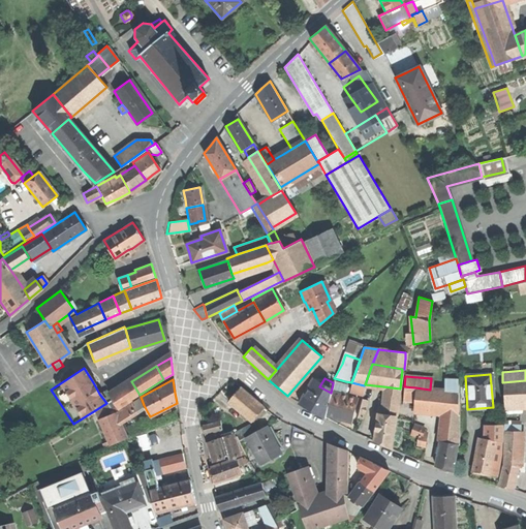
[(444,379),(443,391),(457,392),(457,380),(444,379)]
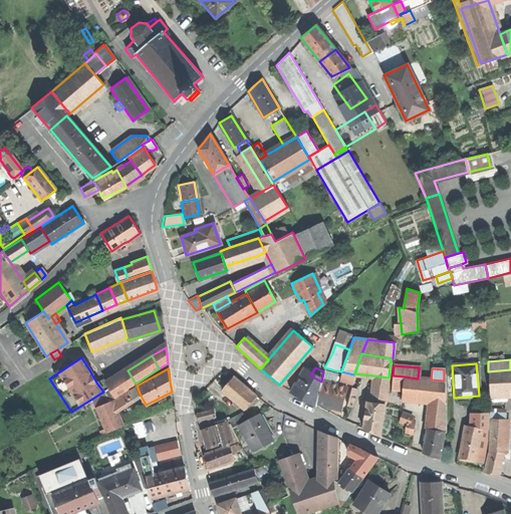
[(489,394),(510,393),(510,369),(488,371),(489,394)]
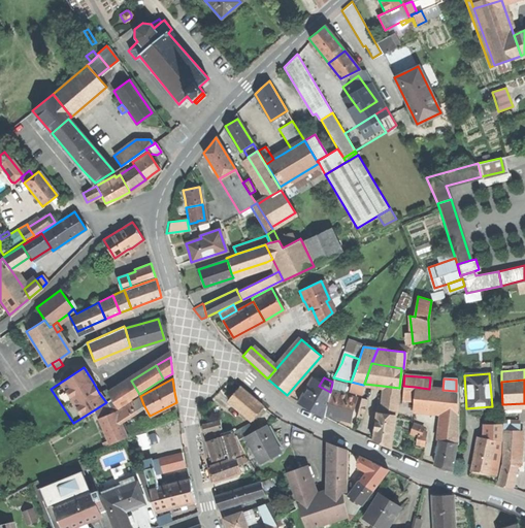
[(111,399),(118,407),(139,394),(131,381),(110,394),(109,395),(111,399)]
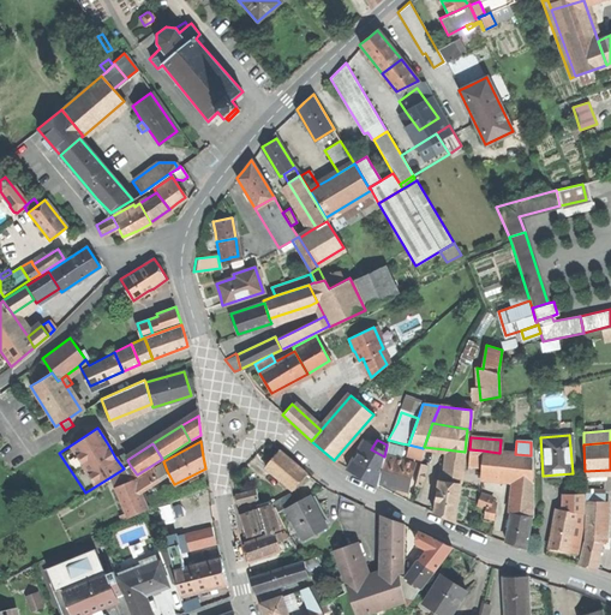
[(360,475),(377,484),(378,482),(384,457),(371,449),(360,443),(347,467),(360,475)]
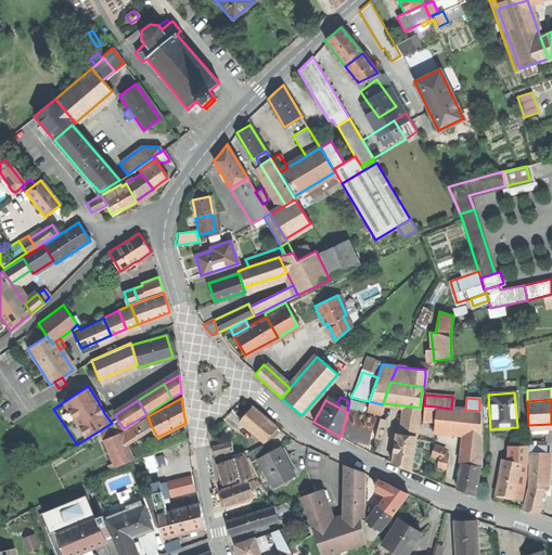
[(360,408),(380,413),(382,404),(369,401),(362,400),(361,404),(360,408)]
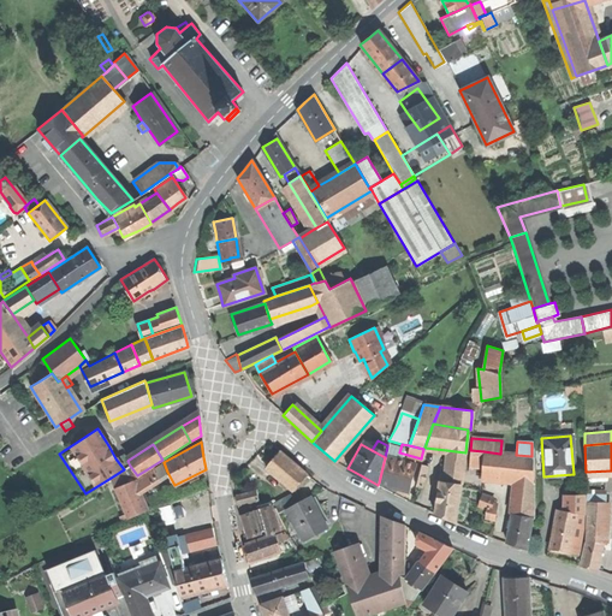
[(291,461),(278,450),(265,467),(292,490),(307,473),(291,461)]
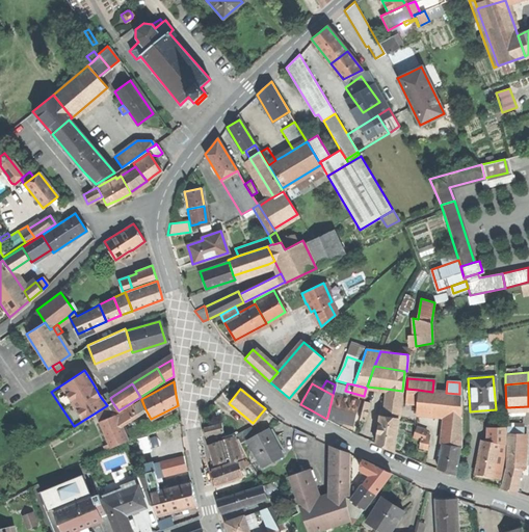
[(399,418),(402,391),(386,389),(382,415),(398,417),(399,418)]
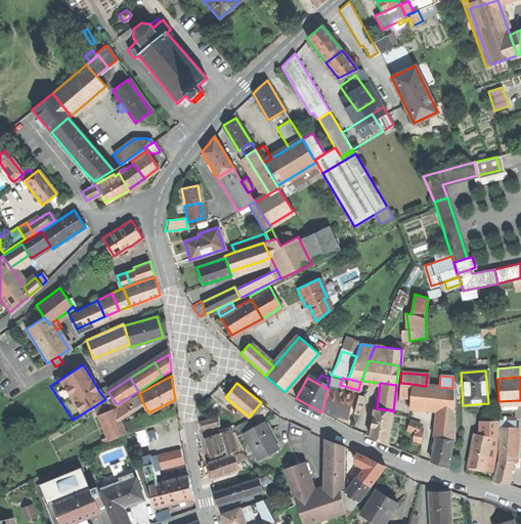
[(398,394),(410,395),(411,384),(400,383),(398,394)]
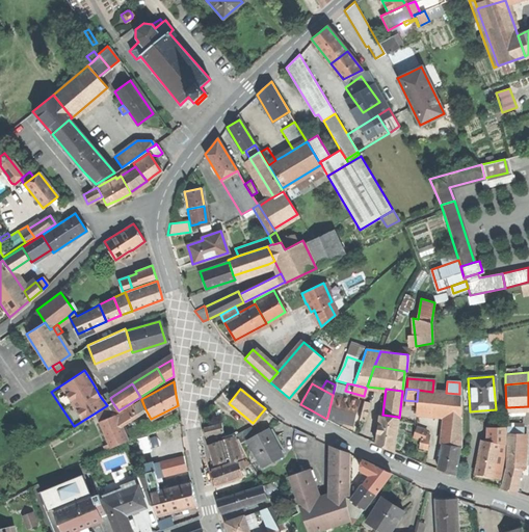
[(431,414),(445,415),(460,416),(459,394),(446,393),(432,392),(418,390),(417,401),(416,413),(431,414)]
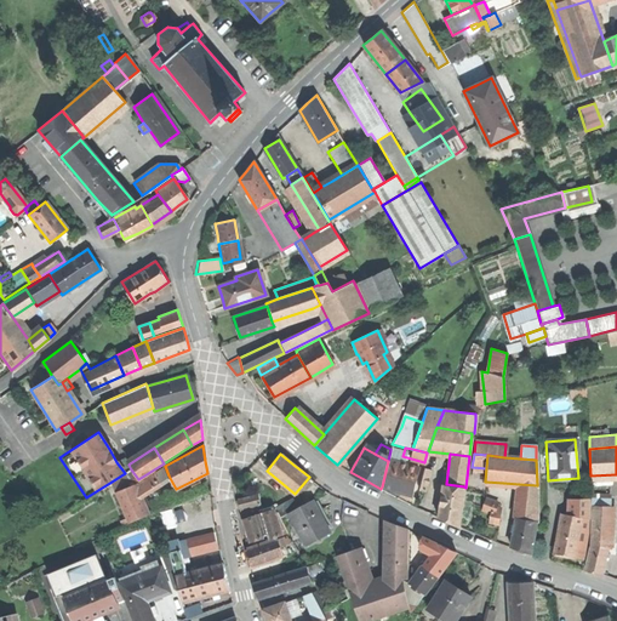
[(125,473),(131,469),(129,465),(130,463),(125,456),(116,462),(125,473)]
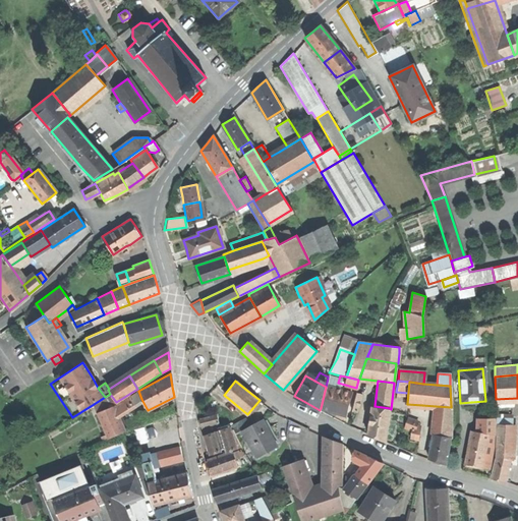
[(350,393),(326,387),(321,408),(333,412),(344,415),(350,393)]
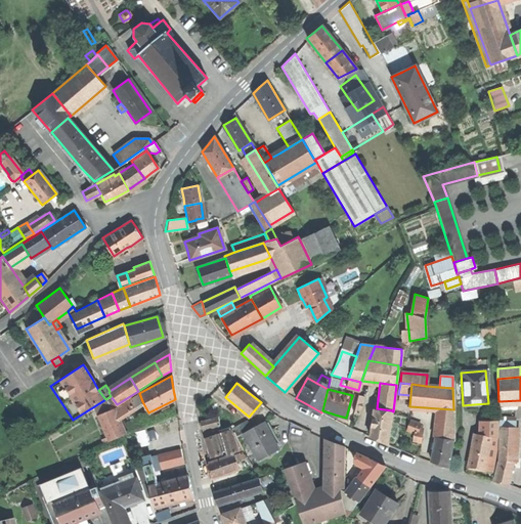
[(117,418),(142,401),(139,393),(118,406),(113,408),(117,418)]
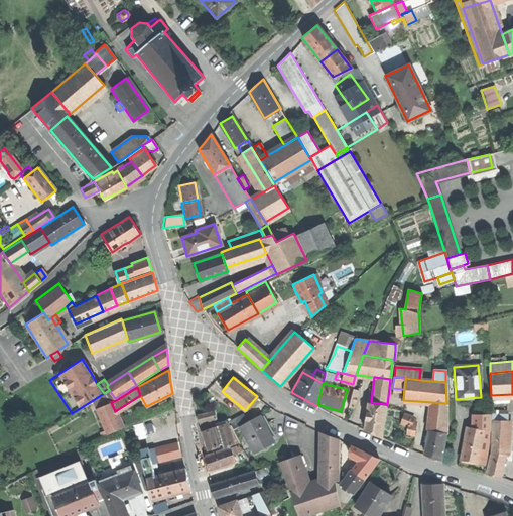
[(348,406),(354,407),(358,391),(352,389),(348,406)]
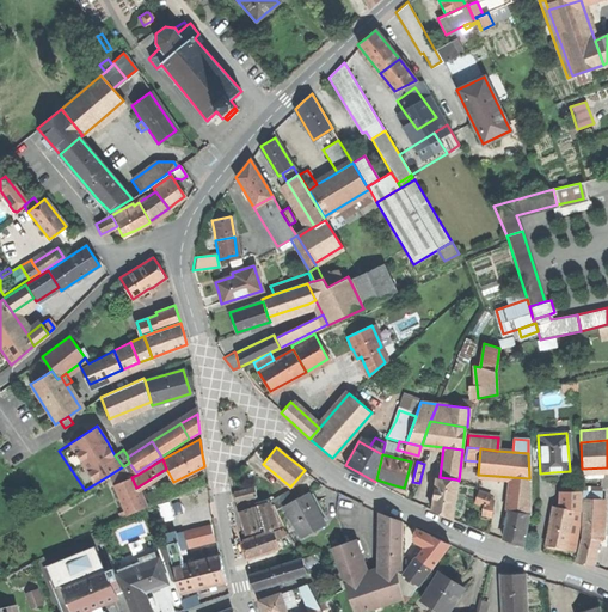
[(110,475),(114,484),(128,478),(123,466),(110,475)]
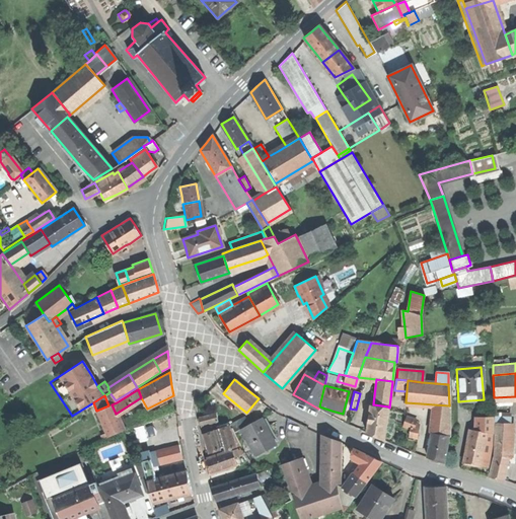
[(88,446),(106,437),(96,411),(93,402),(73,418),(88,446)]
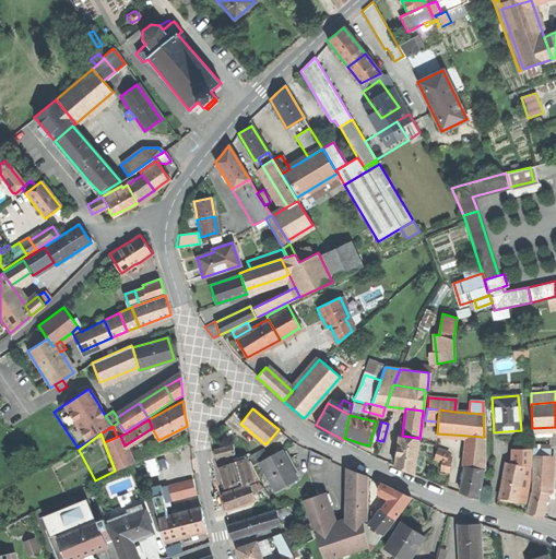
[(131,464),(125,445),(120,436),(117,437),(104,442),(115,471),(131,464)]
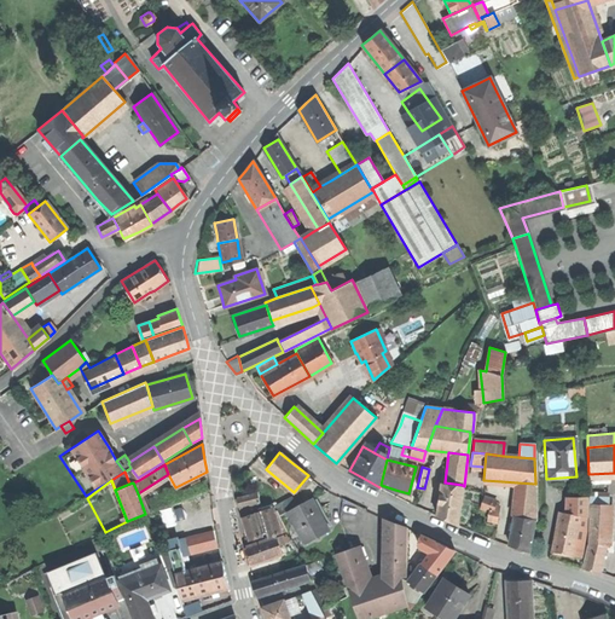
[(457,525),(463,485),(445,482),(440,482),(436,514),(445,519),(457,525)]
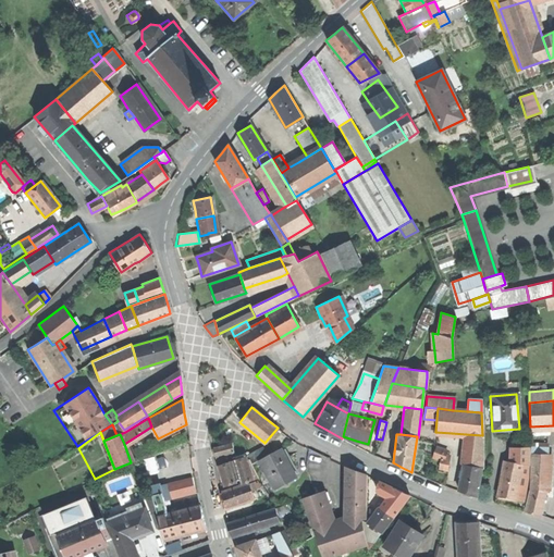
[(466,434),(463,463),(480,467),(482,468),(482,435),(466,434)]
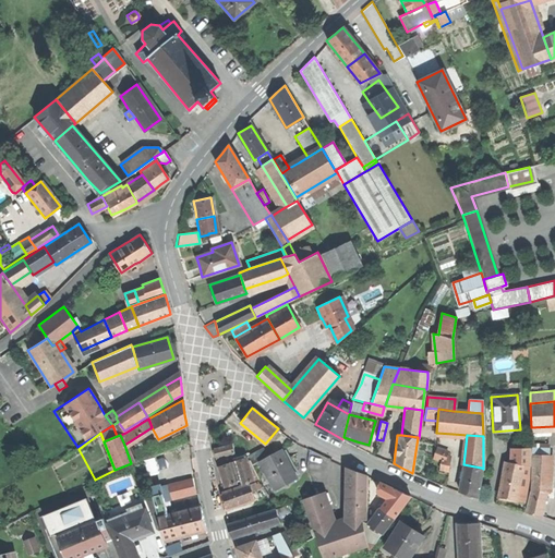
[(212,457),(232,455),(231,444),(210,446),(212,457)]
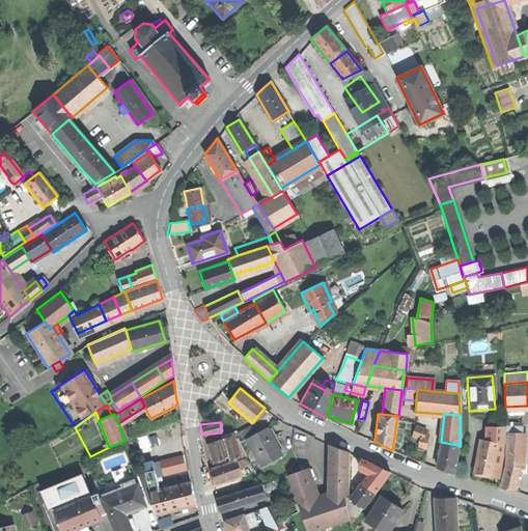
[(488,426),(488,440),(498,442),(502,443),(503,425),(488,426)]
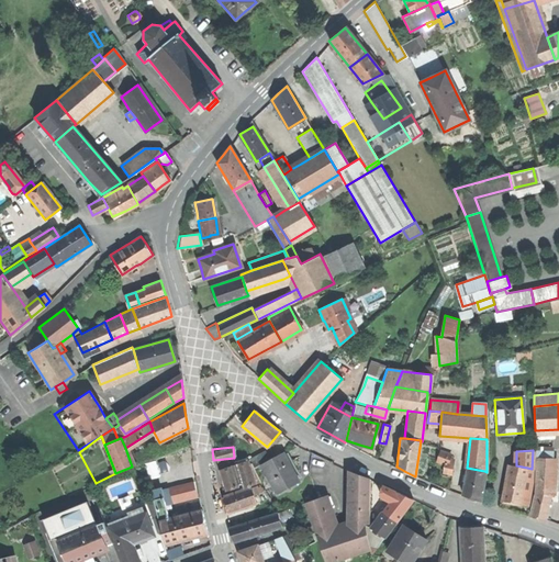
[(254,467),(259,463),(269,459),(265,451),(247,460),(248,462),(252,462),(254,467)]
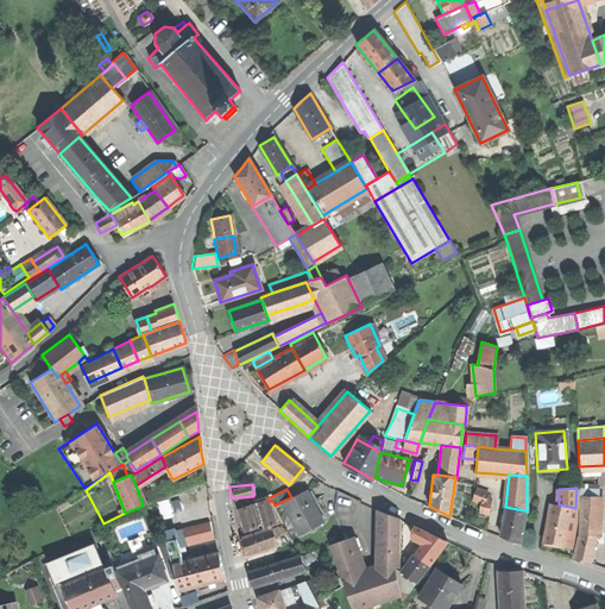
[(281,502),(298,535),(323,521),(317,509),(312,500),(306,489),(291,497),(281,502)]
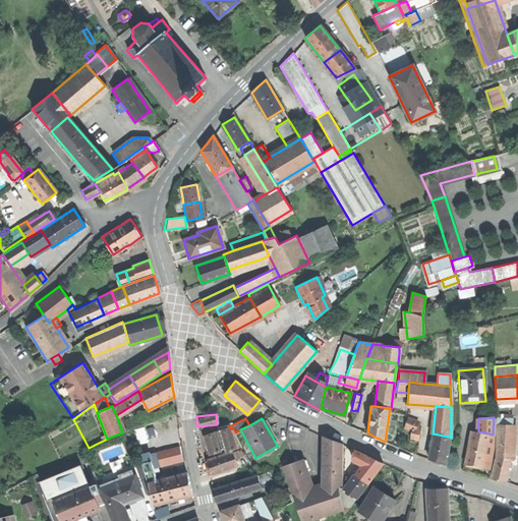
[(402,429),(410,430),(410,428),(411,428),(411,424),(415,425),(415,421),(403,420),(402,429)]
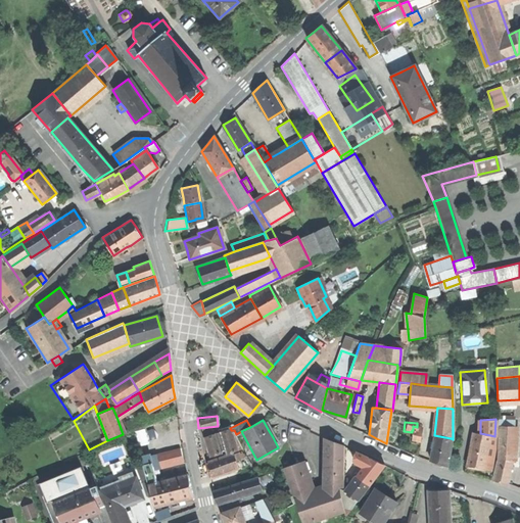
[(513,426),(499,425),(497,459),(511,460),(511,457),(515,457),(515,446),(512,446),(513,437),(513,426)]
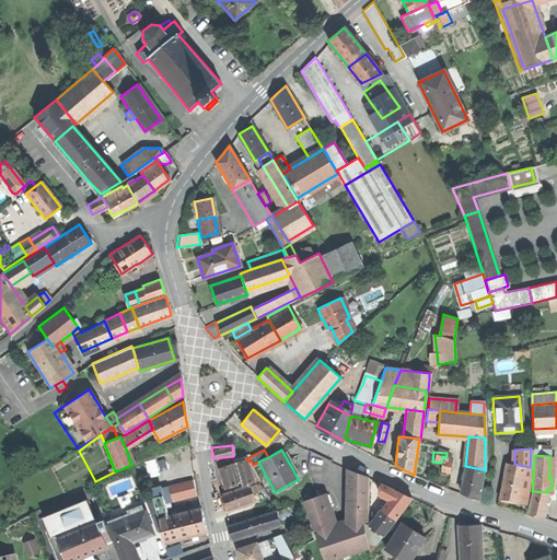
[(240,481),(242,486),(259,479),(253,465),(251,461),(247,461),(246,458),(231,464),(236,482),(240,481)]
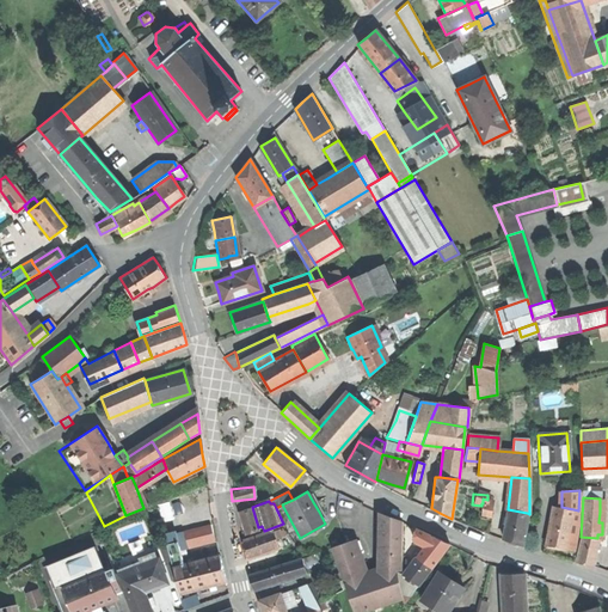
[(160,522),(172,520),(169,503),(158,505),(160,522)]
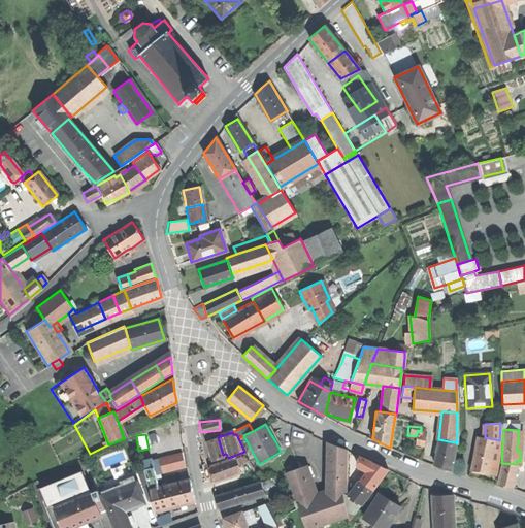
[(416,436),(415,444),(423,446),(424,434),(421,434),(417,434),(416,434),(416,436)]
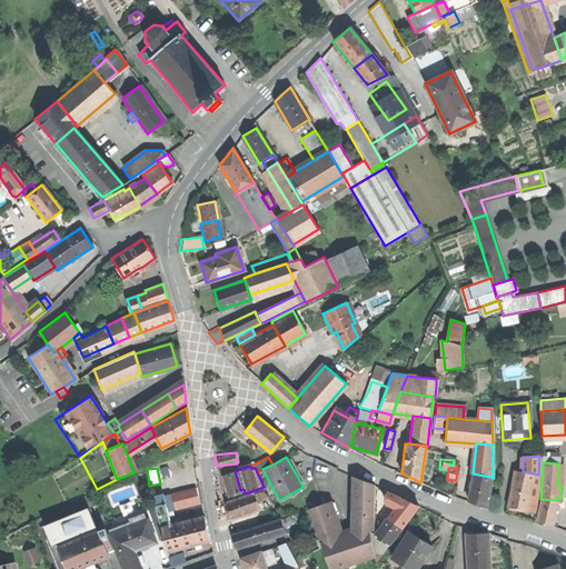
[(523,471),(515,470),(512,480),(508,506),(517,508),(527,510),(534,473),(523,471)]
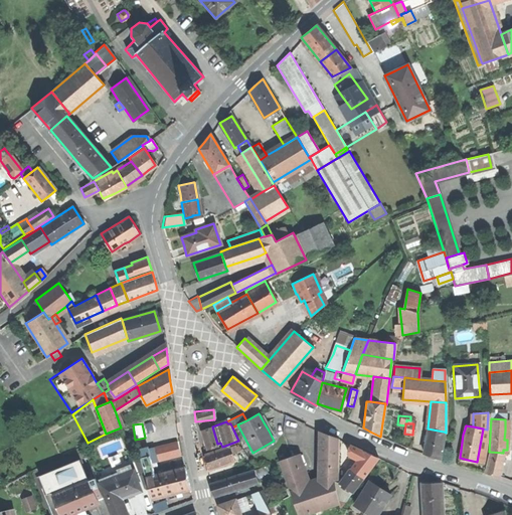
[(218,445),(217,444),(212,426),(201,430),(204,439),(207,449),(218,445)]
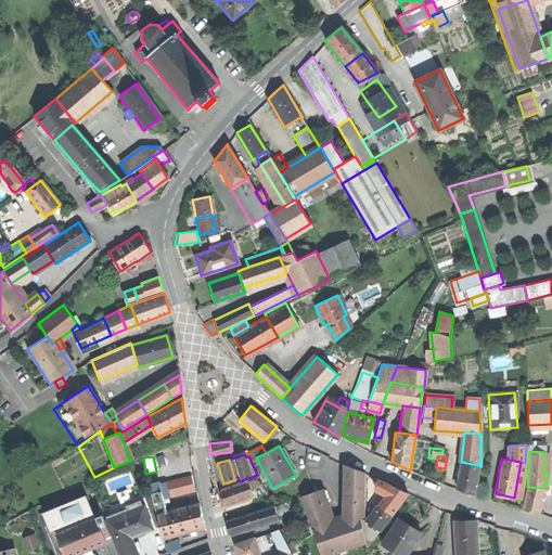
[(478,465),(461,462),(456,488),(473,494),(478,465)]
